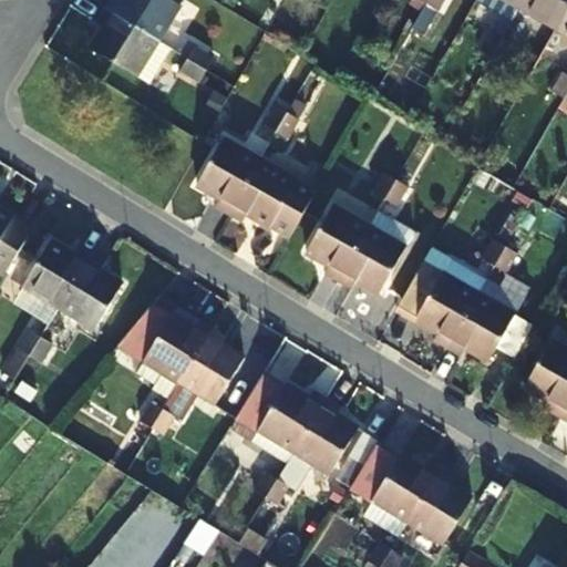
[(111,0),(106,8),(163,41),(175,21),(171,19),(182,2),(177,0),(111,0)]
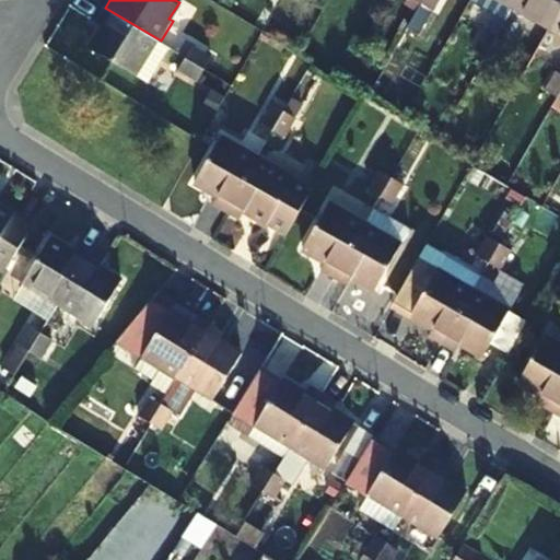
[(424,0),(421,6),(431,11),(438,0),(424,0)]
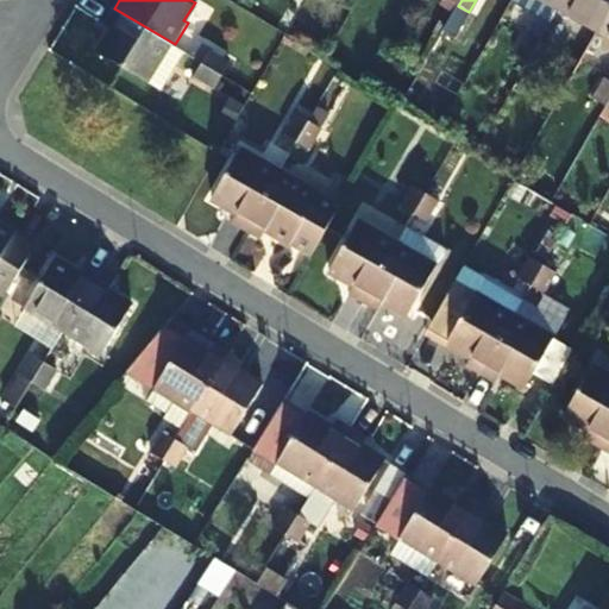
[(531,0),(531,1),(556,16),(563,0),(531,0)]
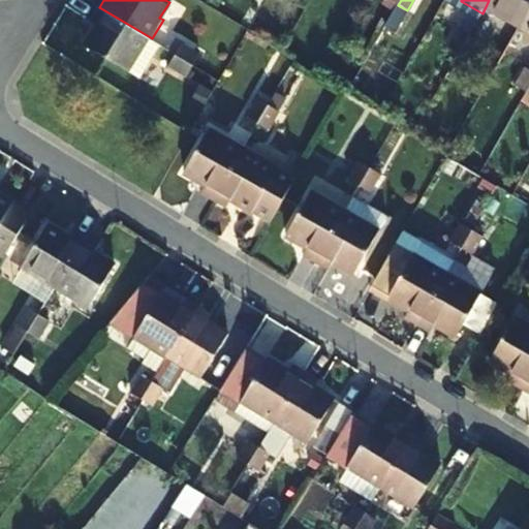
[(528,0),(489,0),(483,13),(497,22),(498,19),(516,30),(528,5),(528,0)]
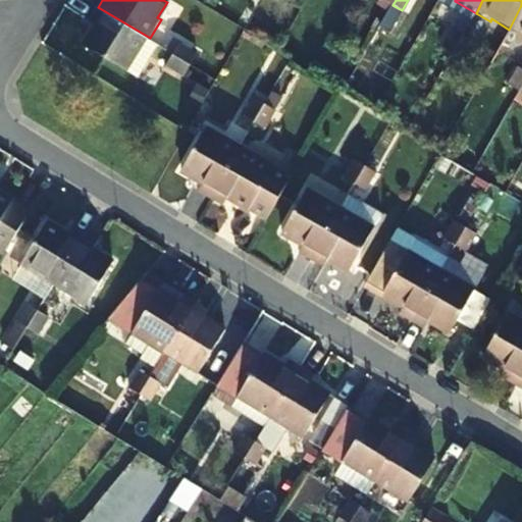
[(521,5),(509,30),(521,37),(521,38),(521,40),(521,5)]
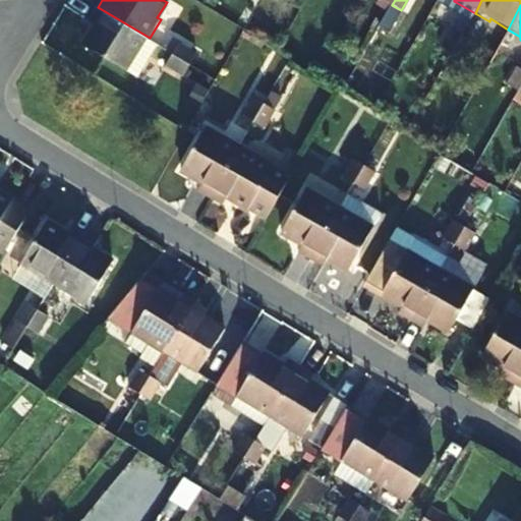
[(138,57),(150,38),(98,7),(91,20),(98,24),(85,44),(125,69),(134,55),(138,57)]
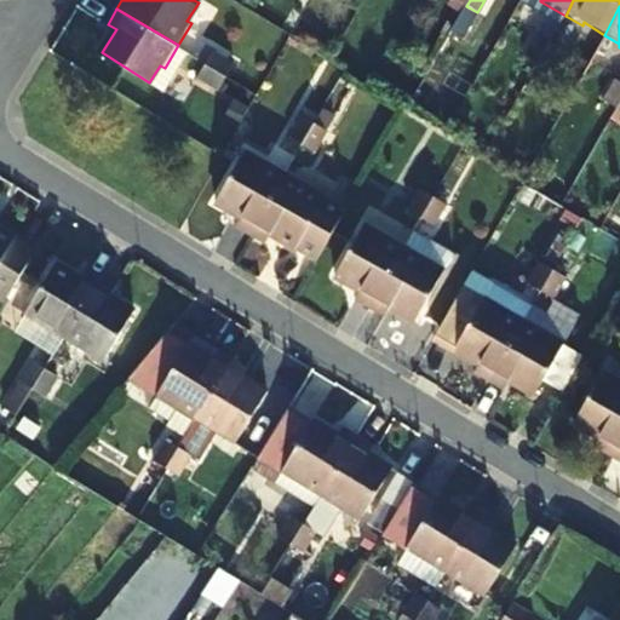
[(534,69),(546,49),(532,41),(521,59),(534,69)]
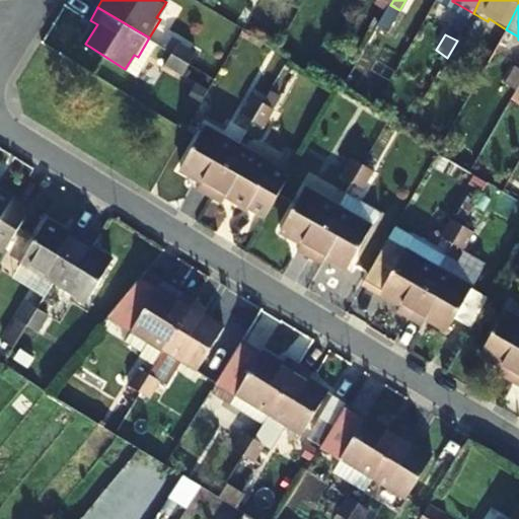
[(467,47),(457,41),(447,58),(457,63),(467,47)]
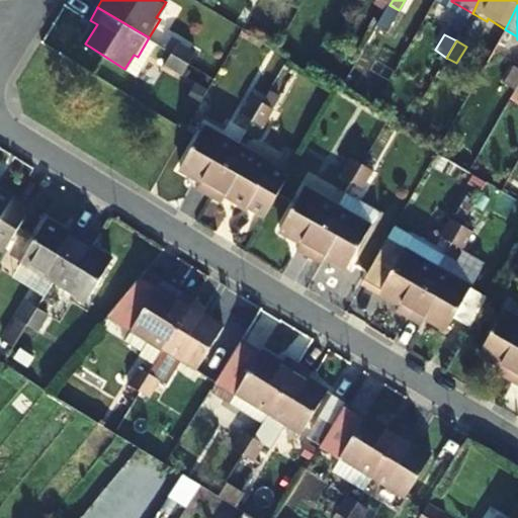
[(179,41),(173,53),(191,64),(197,52),(179,41)]
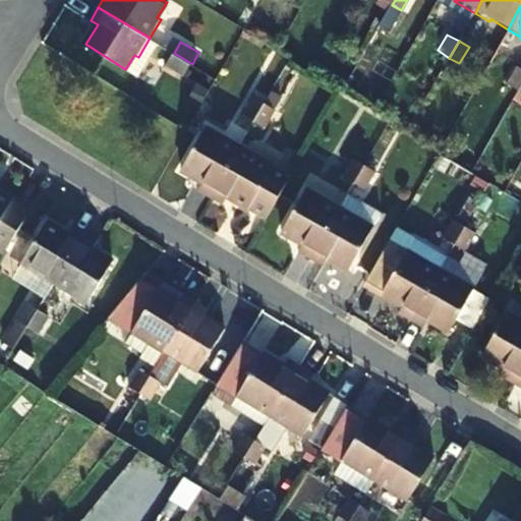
[(192,64),(174,53),(168,64),(186,74),(192,64)]
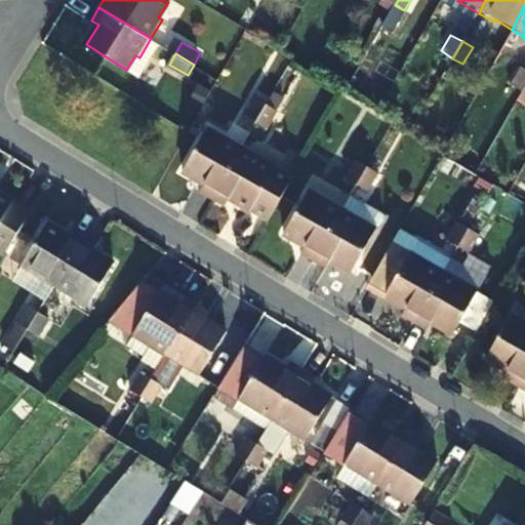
[(519,96),(524,86),(524,78),(517,73),(507,89),(519,96)]
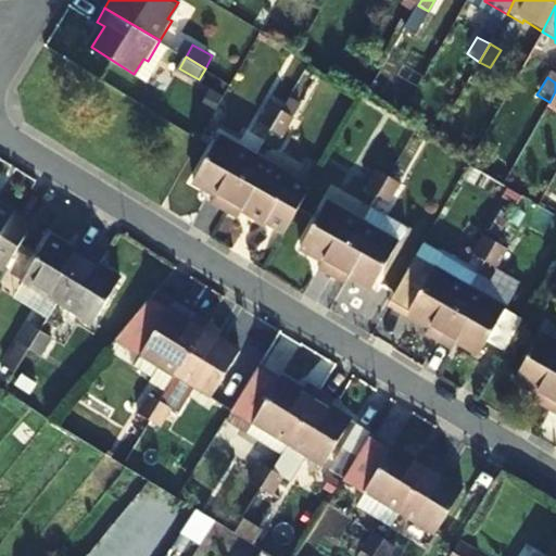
[(270,129),(281,110),(269,102),(257,122),(270,129)]
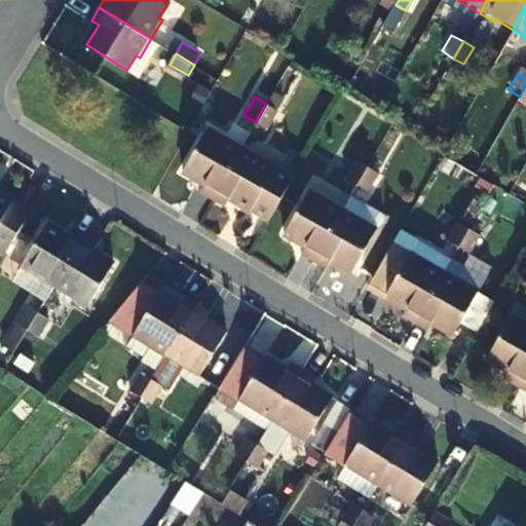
[(266,104),(256,122),(265,128),(276,110),(266,104)]
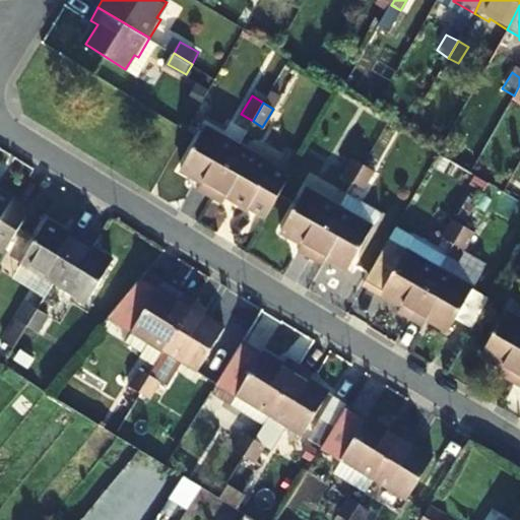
[(210,195),(239,144),(207,126),(180,170),(200,182),(197,187),(210,195)]
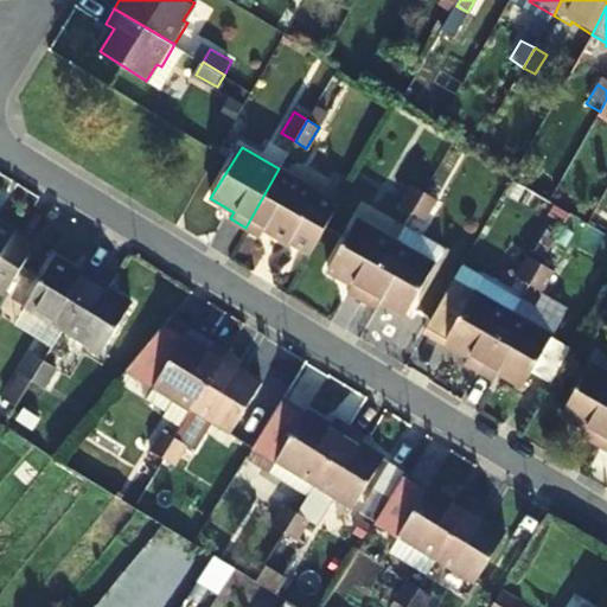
[(279,168),(246,228),(260,237),(263,230),(305,254),(336,203),(279,168)]
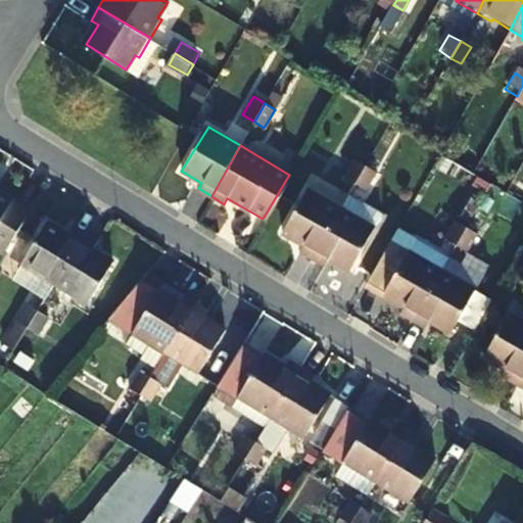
[(342,176),(352,182),(363,164),(352,158),(342,176)]
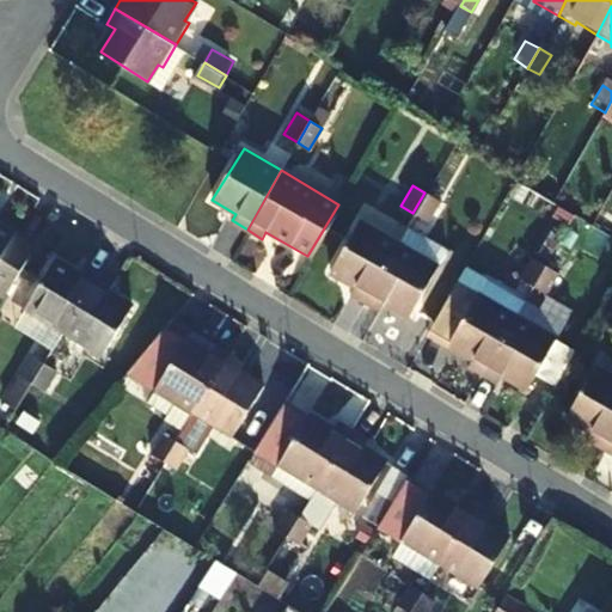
[(424,193),(412,213),(423,219),(435,199),(424,193)]
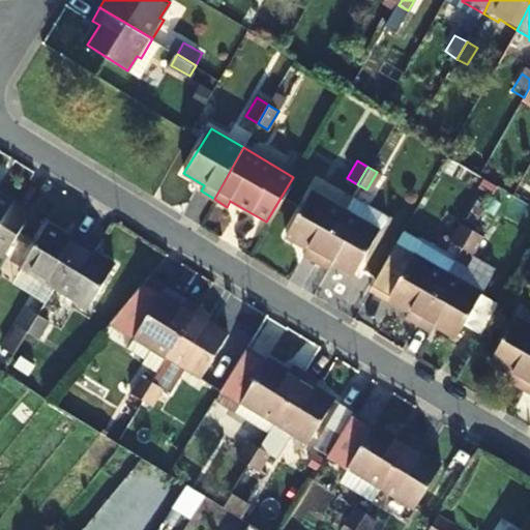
[(313,259),(343,209),(310,188),(283,234),(303,245),(300,251),(313,259)]
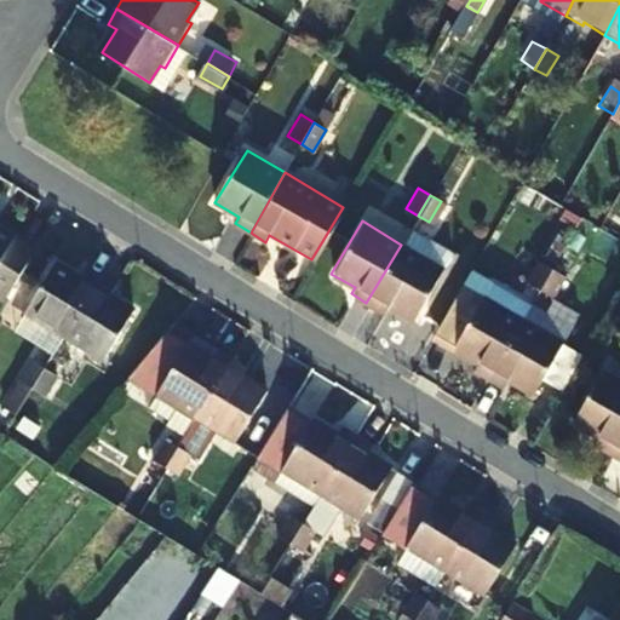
[(0,294),(3,297),(34,246),(0,225),(0,294)]
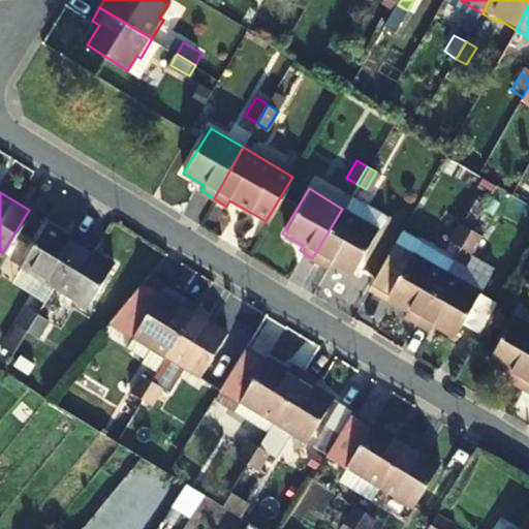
[(342,209),(374,227),(379,219),(347,199),(342,209)]
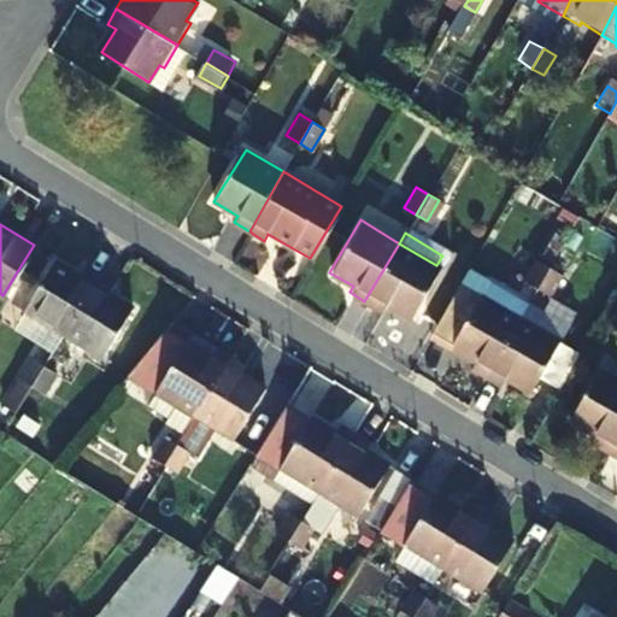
[(399,244),(364,301),(380,311),(383,305),(407,318),(439,266),(436,265),(399,244)]
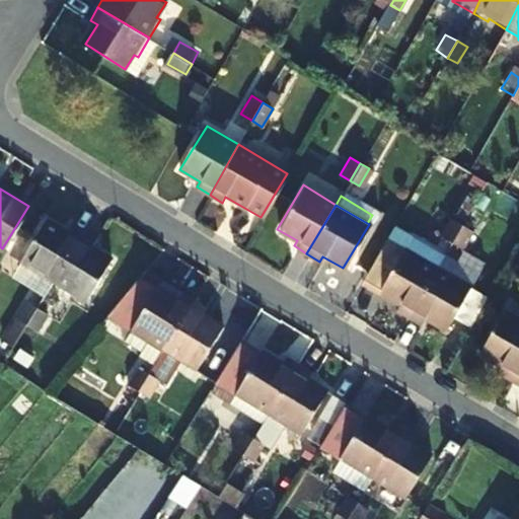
[(32,271),(51,282),(83,229),(70,221),(66,227),(46,215),(20,260),(33,269),(32,271)]
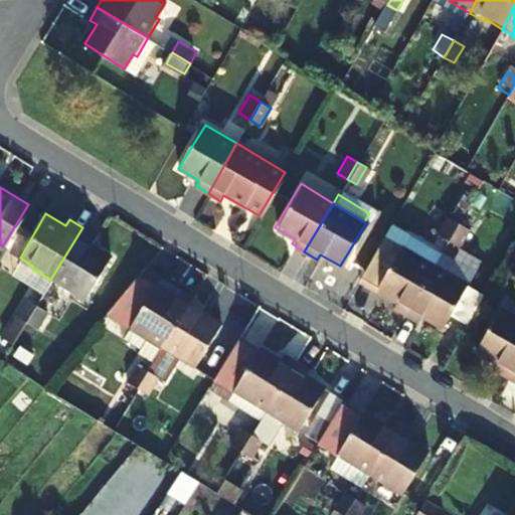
[(445,239),(455,222),(445,216),(434,233),(445,239)]
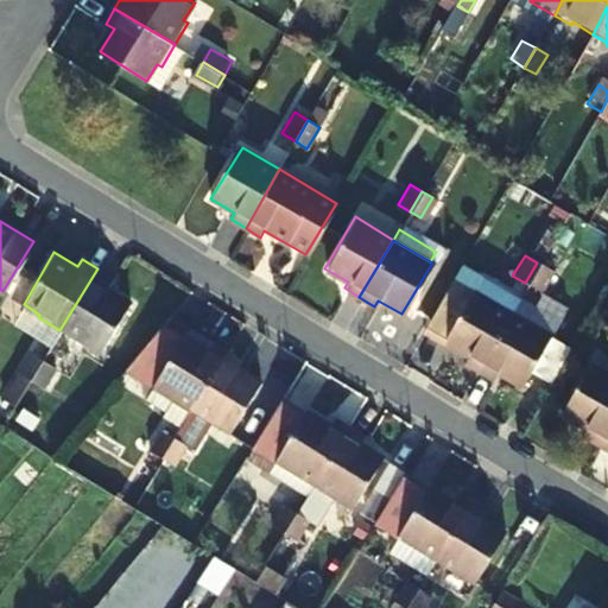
[(537,263),(525,283),(537,291),(550,270),(537,263)]
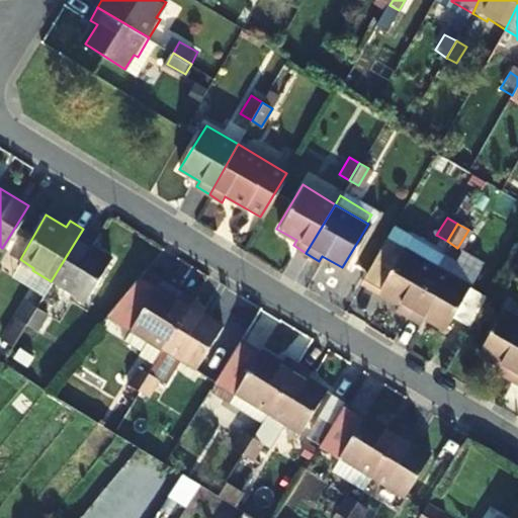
[(83,229),(51,281),(68,291),(70,288),(84,298),(112,255),(92,242),(95,236),(83,229)]
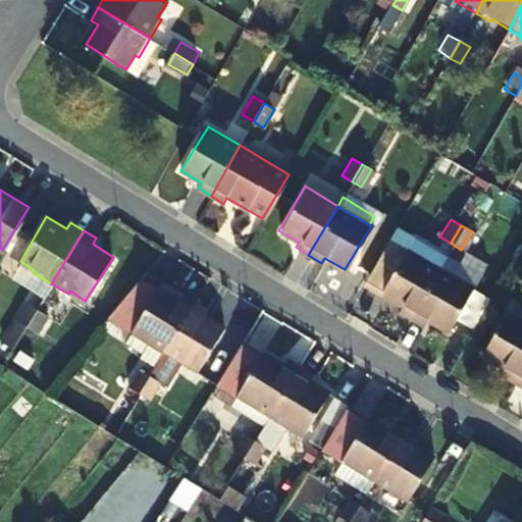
[(406,317),(436,267),(385,238),(361,281),(397,304),(394,309),(406,317)]
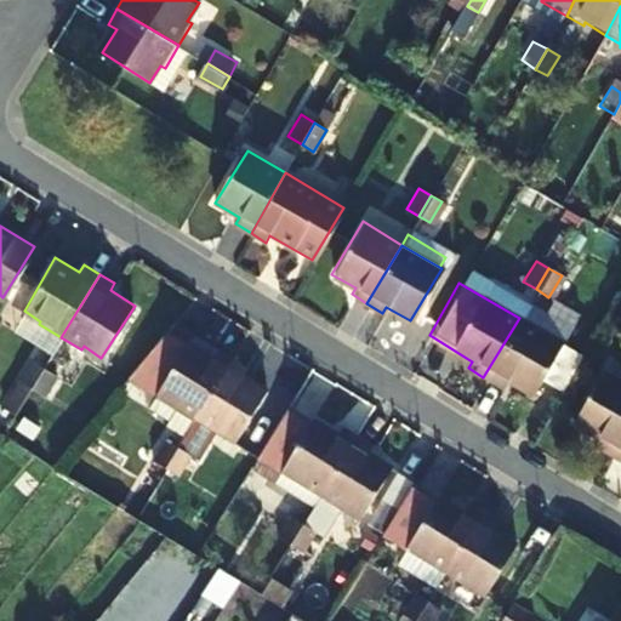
[(235,355),(218,345),(212,355),(188,339),(194,329),(175,317),(129,374),(197,416),(235,355)]
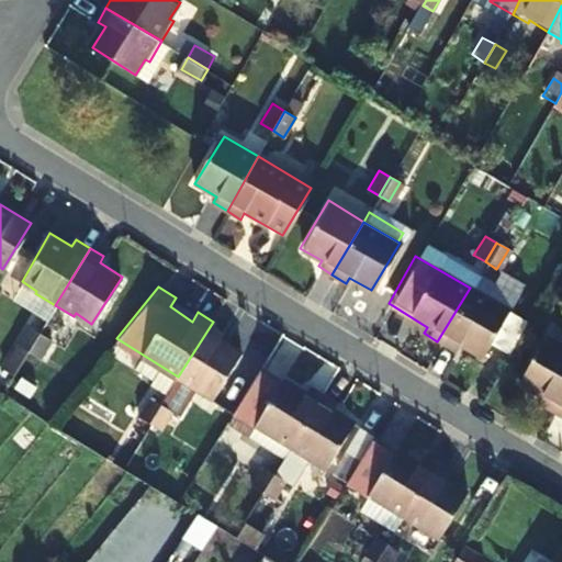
[(470,288),(437,341),(450,350),(456,344),(476,356),(506,311),(470,288)]
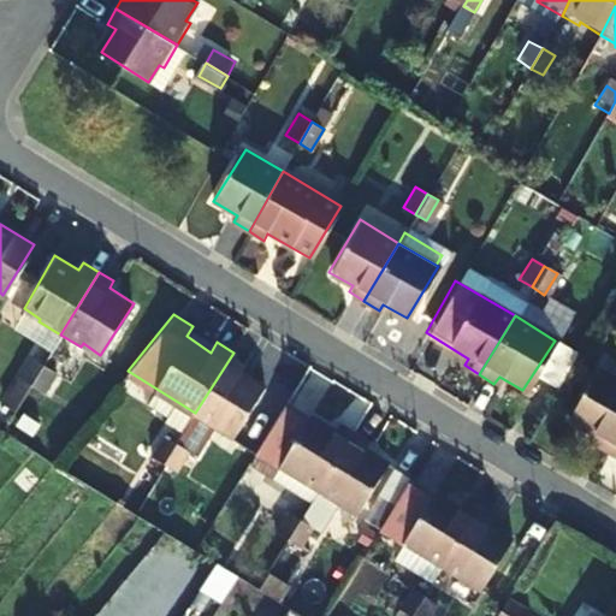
[(211,353),(217,342),(193,326),(187,336),(211,353)]
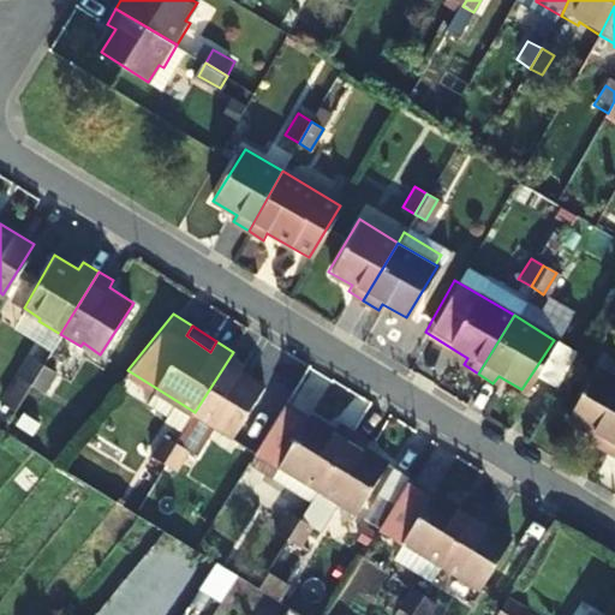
[(233,352),(195,412),(233,436),(266,386),(242,370),(248,360),(233,352)]
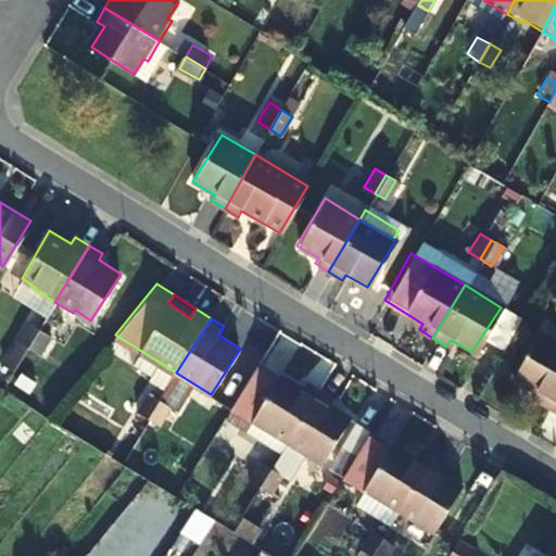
[(13,342),(25,349),(37,331),(25,323),(13,342)]
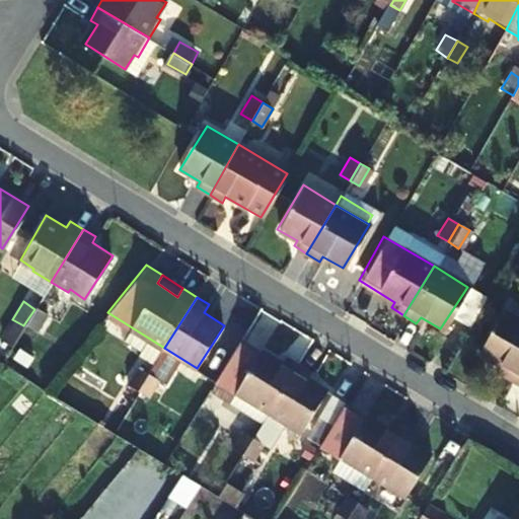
[(34,309),(23,325),(34,332),(46,315),(34,309)]
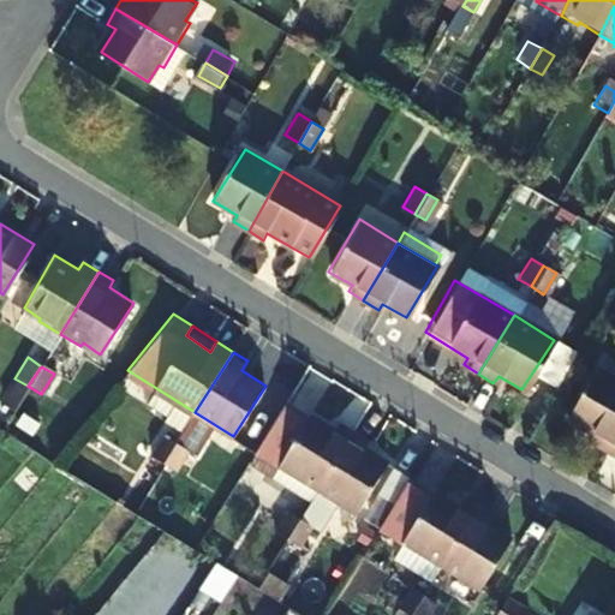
[(596,451),(614,416),(614,378),(595,368),(562,418),(585,433),(580,441),(596,451)]
